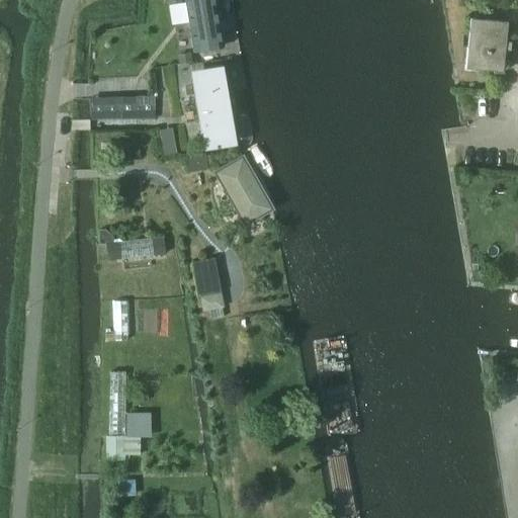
[(187,0),(197,55),(229,50),(219,0),(187,0)]
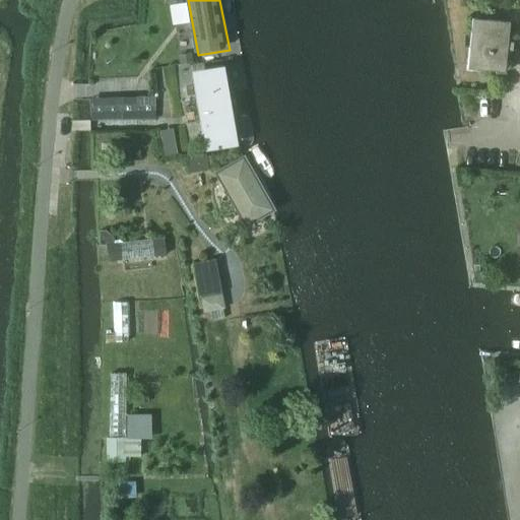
[(472,18),(469,48),(464,48),(462,73),(476,74),(476,70),(505,72),(507,50),(512,51),(512,43),(508,42),(509,22),(472,18)]
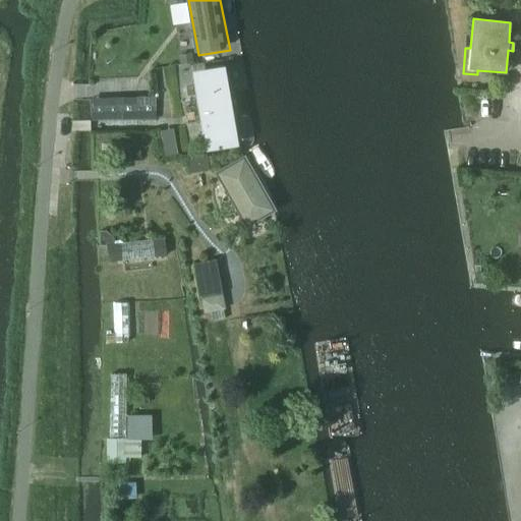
[(192,61),(191,52),(178,54),(180,62),(192,61)]
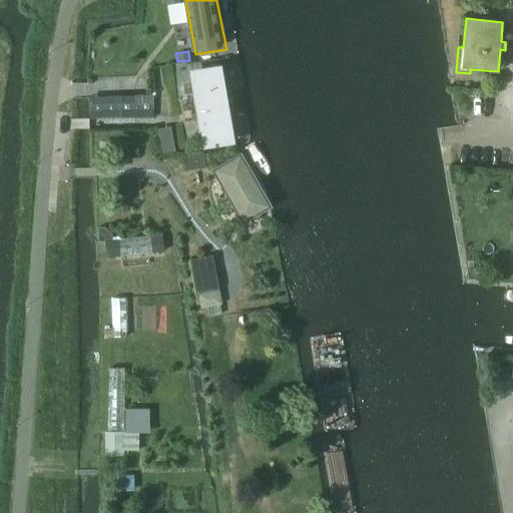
[(189,62),(202,151),(227,147),(214,58),(189,62)]
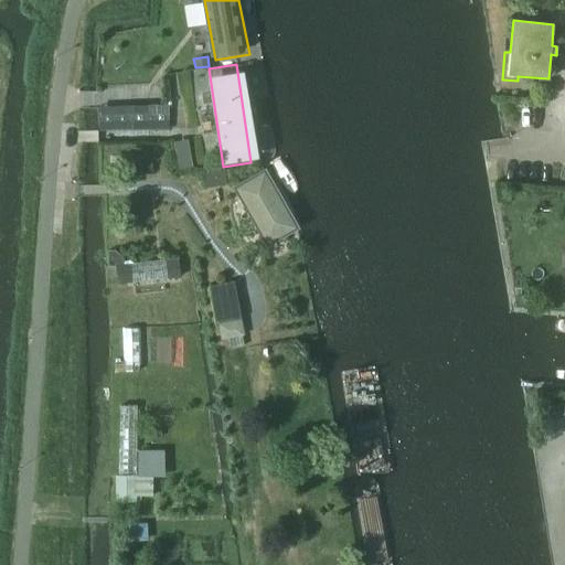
[(169,105),(134,105),(135,129),(170,130),(169,105)]
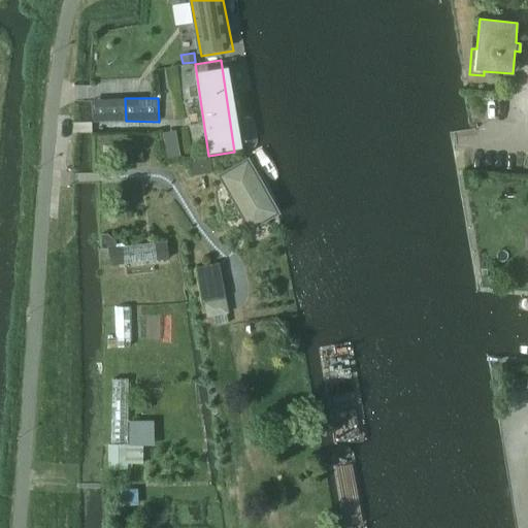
[(178,144),(165,146),(167,159),(180,157),(178,144)]
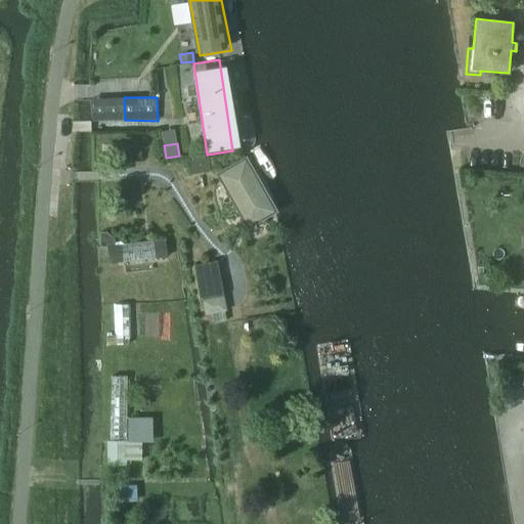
[(213,171),(248,234),(286,213),(251,150),(213,171)]
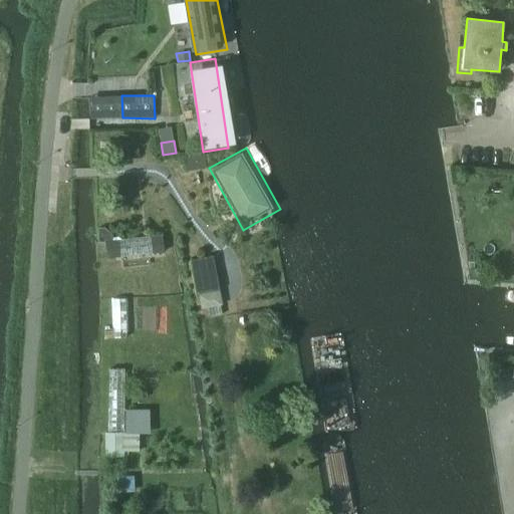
[(187,156),(188,169),(206,167),(204,154),(187,156)]
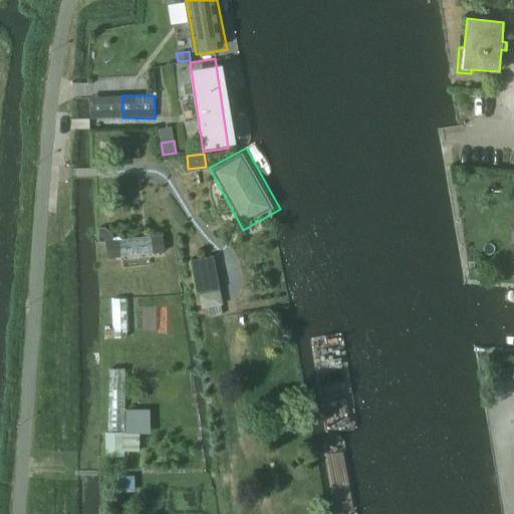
[(104,228),(99,228),(99,241),(112,240),(112,235),(104,228)]
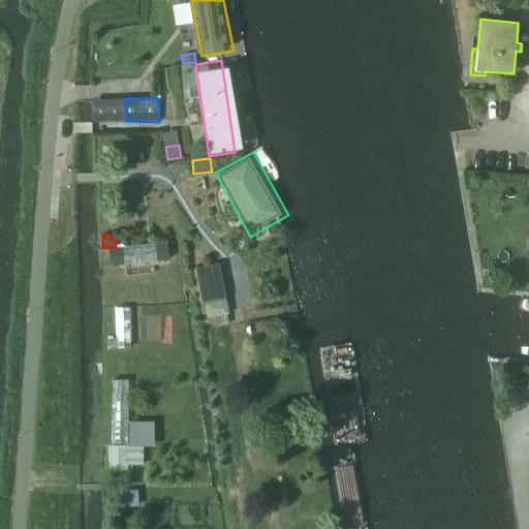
[(168,258),(166,243),(109,249),(111,266),(168,258)]
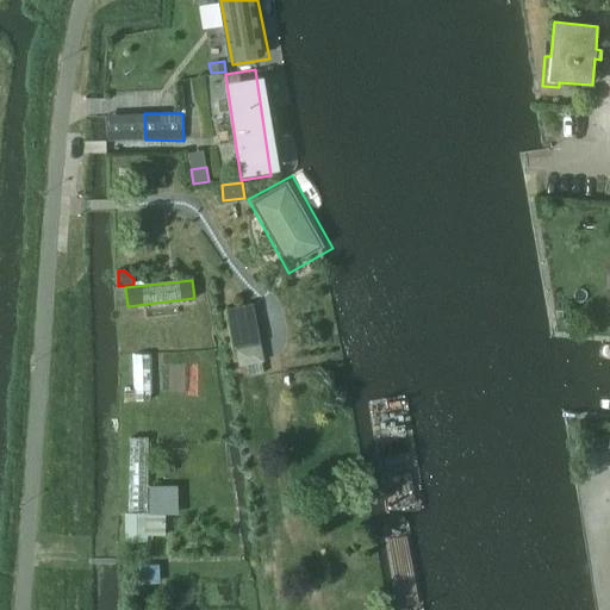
[(254,303),(226,309),(234,350),(262,344),(254,303)]
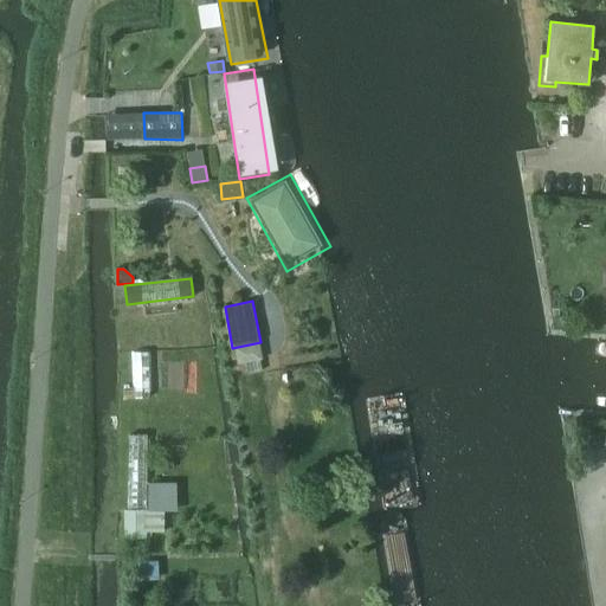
[(134,392),(123,392),(123,399),(149,398),(148,352),(133,353),(134,392)]
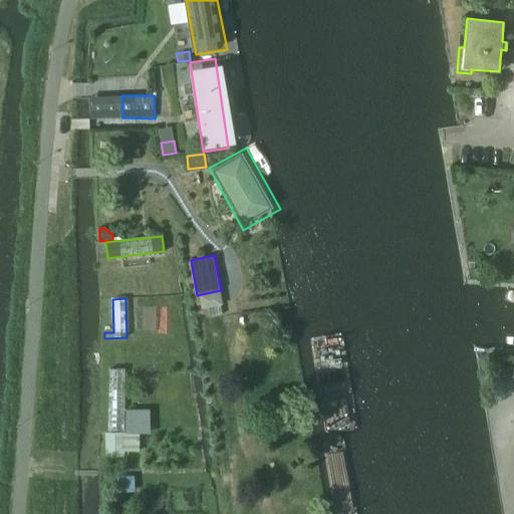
[(124,369),(109,369),(109,410),(124,409),(124,369)]
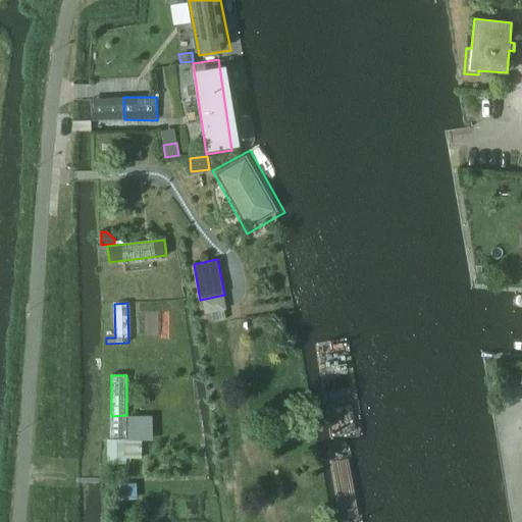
[(108,439),(107,465),(125,466),(126,460),(142,460),(142,440),(126,440),(126,418),(126,415),(111,416),(111,440),(108,439)]
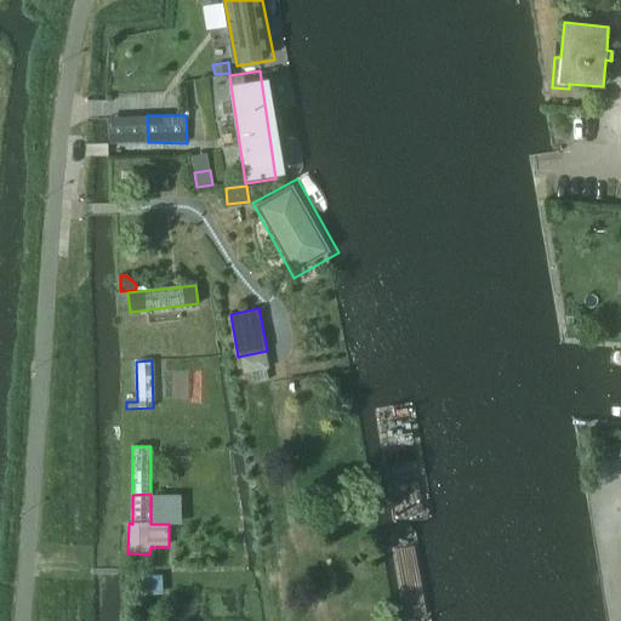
[(161,593),(161,577),(142,579),(142,593),(161,593)]
